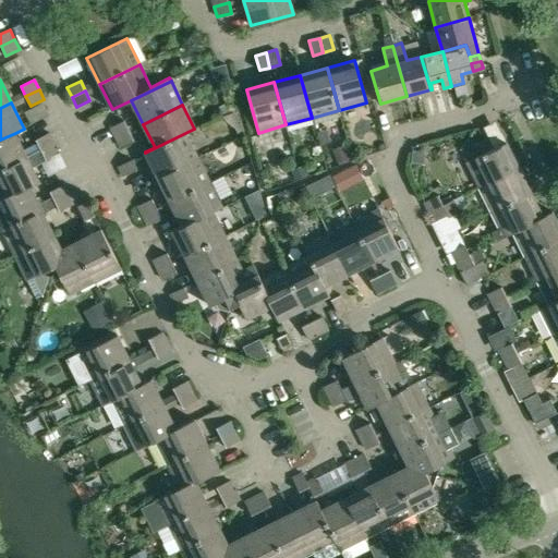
[(123,121),(110,128),(114,137),(129,131),(123,121)]
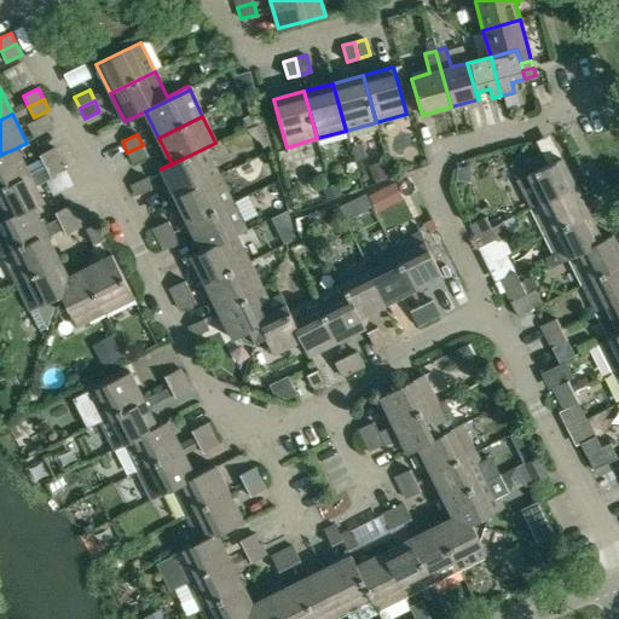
[(174,196),(219,174),(206,149),(217,144),(215,143),(161,169),(174,196)]
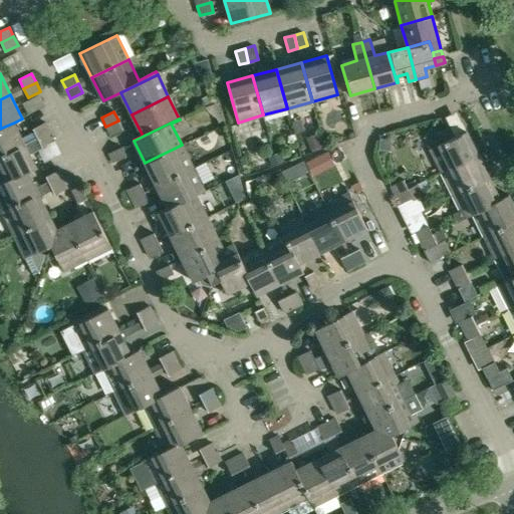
[(122,130),(118,120),(105,126),(110,136),(122,130)]
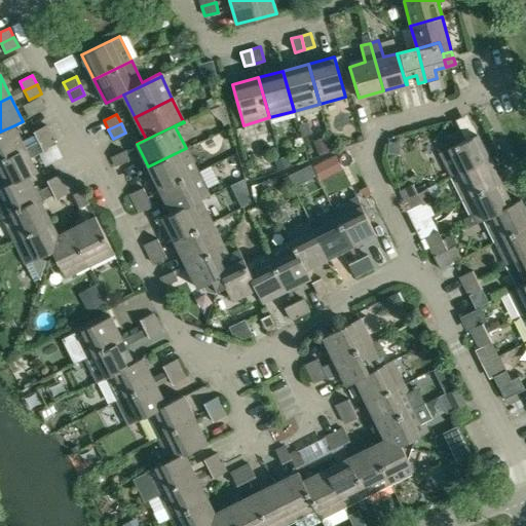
[(14,125),(0,132),(0,159),(25,148),(14,125)]
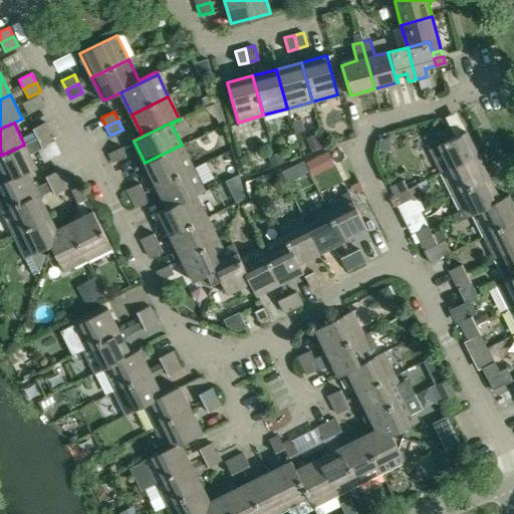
[(37,138),(49,132),(45,122),(33,129),(37,138)]
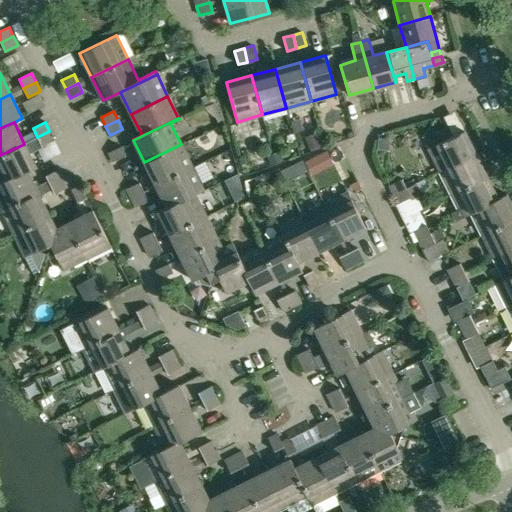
[(428,148),(439,171),(476,153),(464,130),(428,148)]
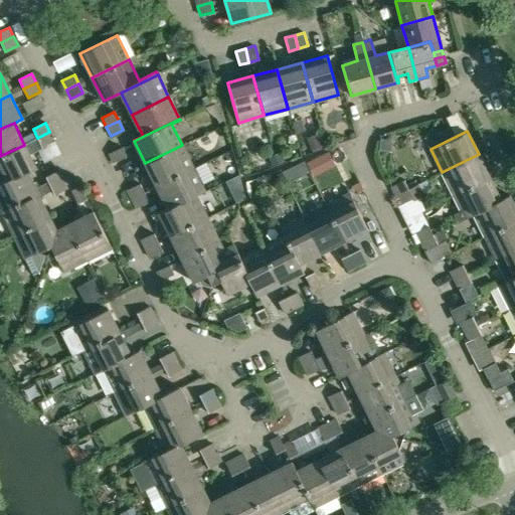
[(49,132),(37,138),(41,147),(54,141),(49,132)]
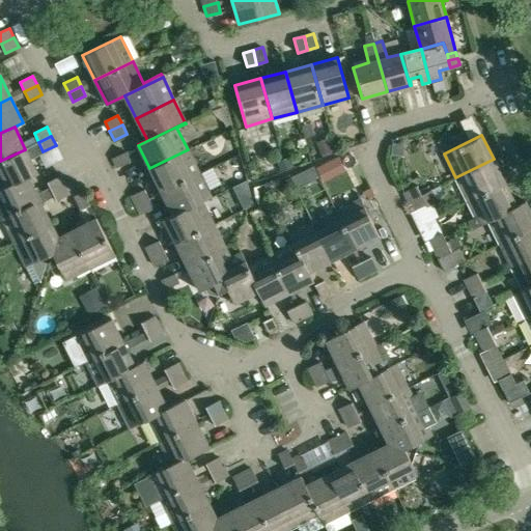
[(0,193),(29,178),(37,174),(25,149),(0,161),(0,193)]
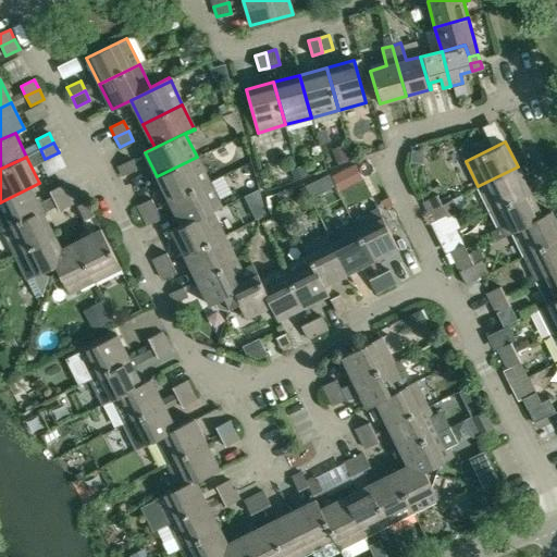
[(197,157),(157,176),(170,202),(209,182),(197,157)]
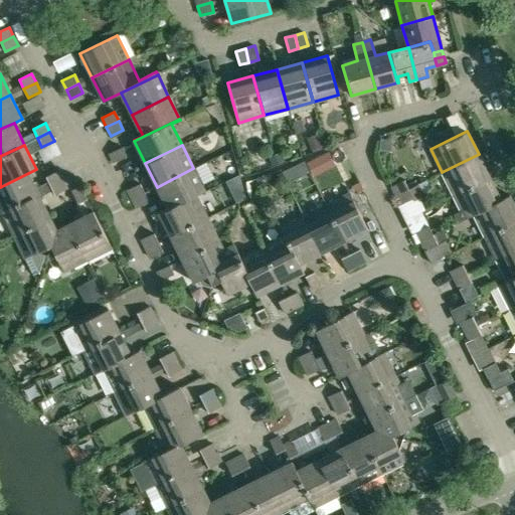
[(121,148),(109,154),(114,163),(126,156),(121,148)]
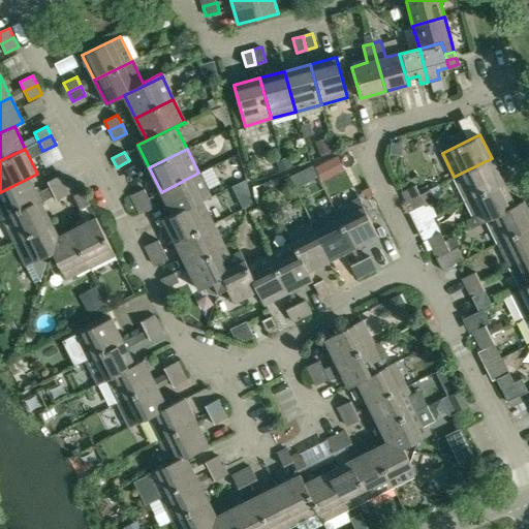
[(503,182),(492,158),(454,177),(462,191),(466,200),(503,182)]
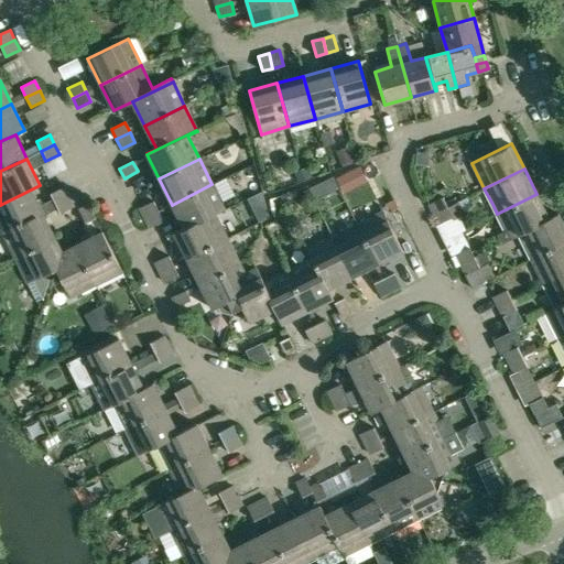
[(353,190),(344,174),(335,179),(343,194),(353,190)]
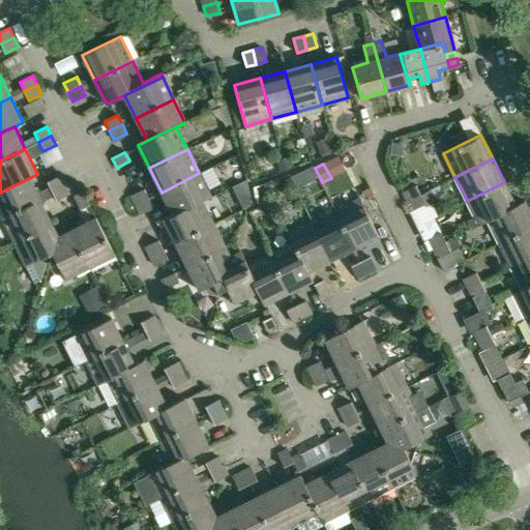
[(210,196),(199,173),(162,193),(173,214),(210,196)]
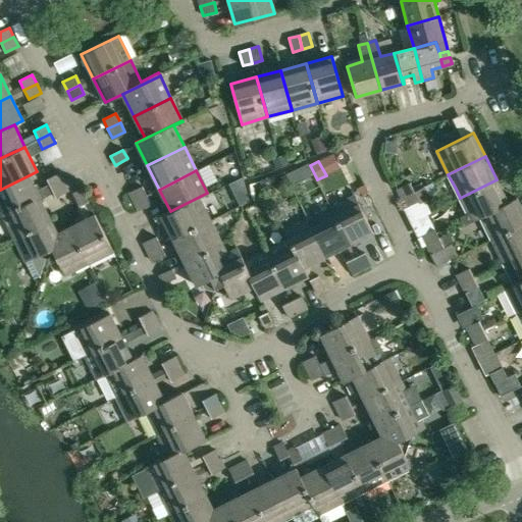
[(63,181),(59,173),(47,179),(51,188),(63,181)]
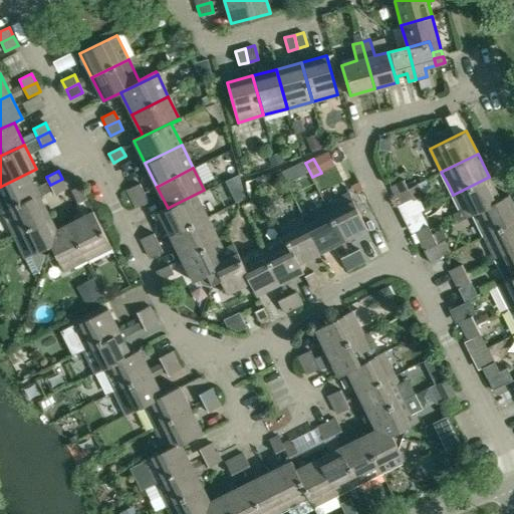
[(0,208),(2,212),(38,194),(28,173),(0,187),(0,208)]
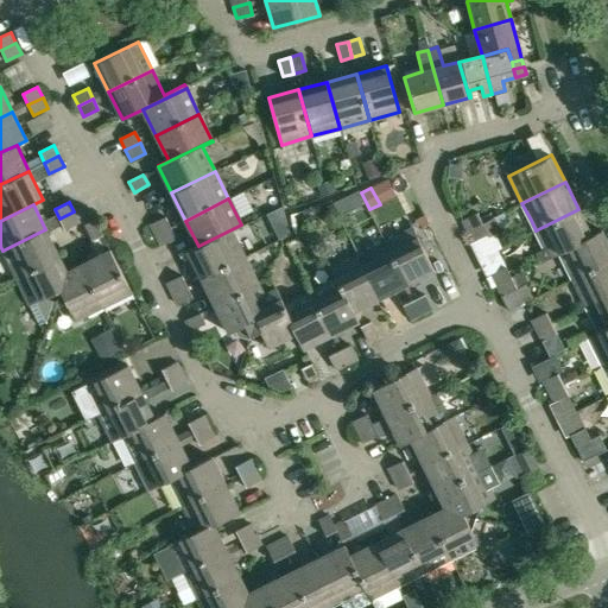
[(591,235),(578,209),(536,230),(549,258),(602,230),(591,235)]
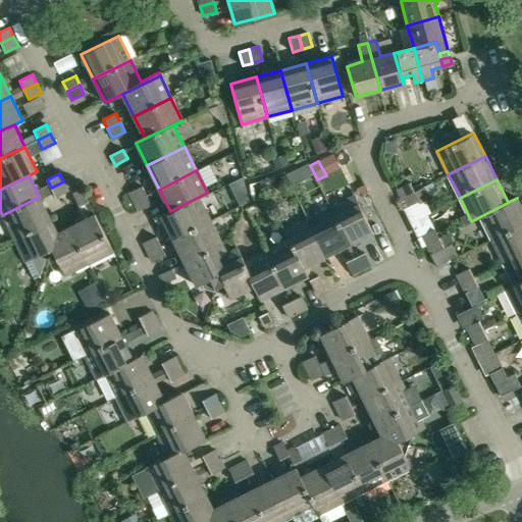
[(63,181),(51,188),(56,198),(68,192),(67,190),(63,181)]
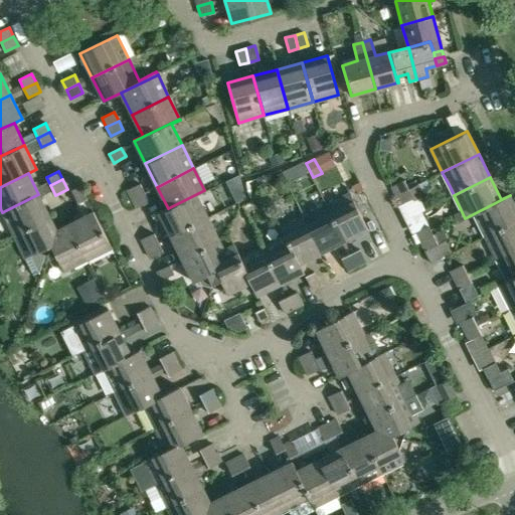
[(404,180),(391,186),(401,204),(413,198),(404,180)]
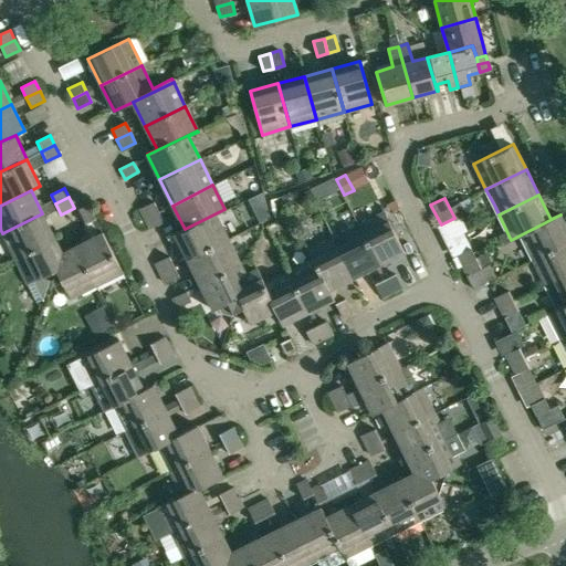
[(145,219),(158,212),(154,202),(139,209),(145,219)]
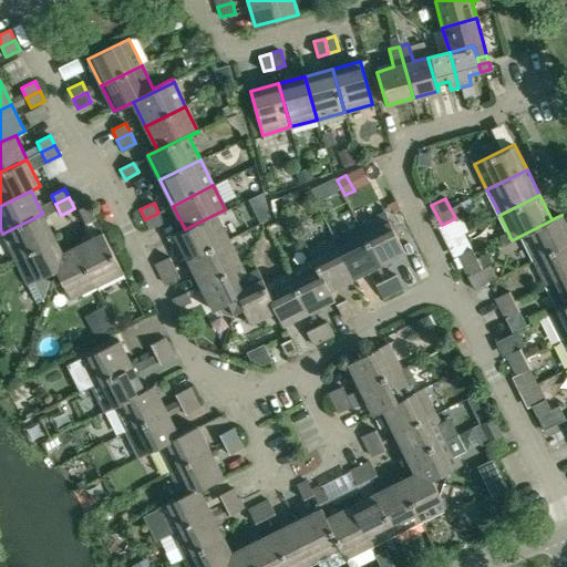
[(95,220),(89,206),(79,210),(85,225),(95,220)]
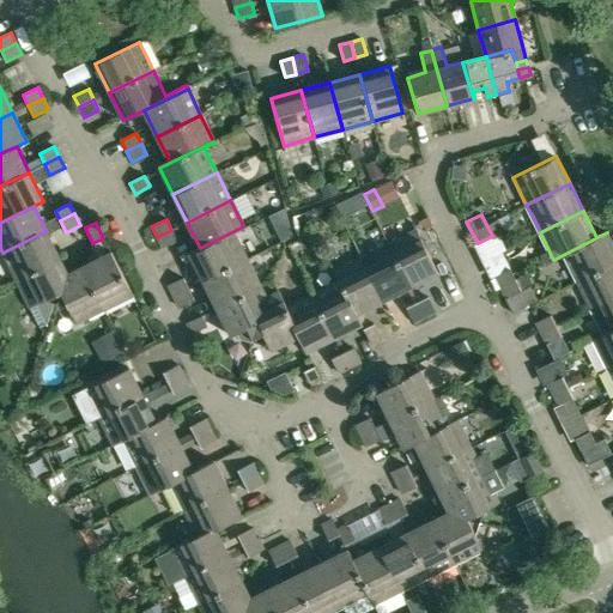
[(243,226),(200,248),(189,254),(204,281),(247,260),(234,234),(244,229),(243,226)]
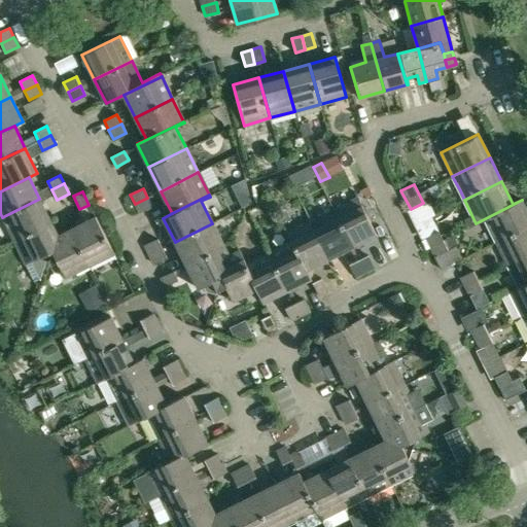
[(147,198),(135,204),(139,213),(152,207),(147,198)]
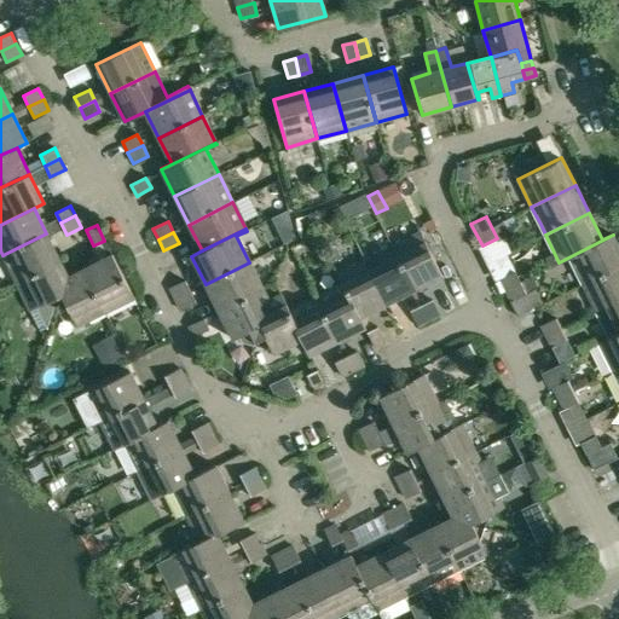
[(392,247),(414,290),(443,277),(421,232),(392,247)]
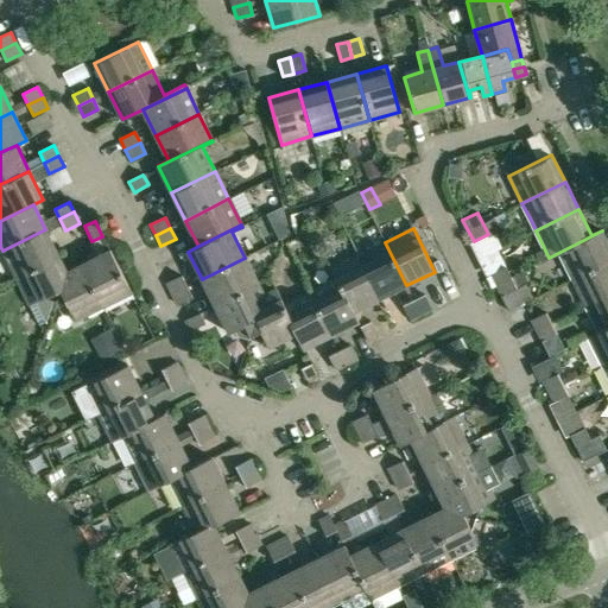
[(2,251),(16,278),(59,257),(45,229),(2,251)]
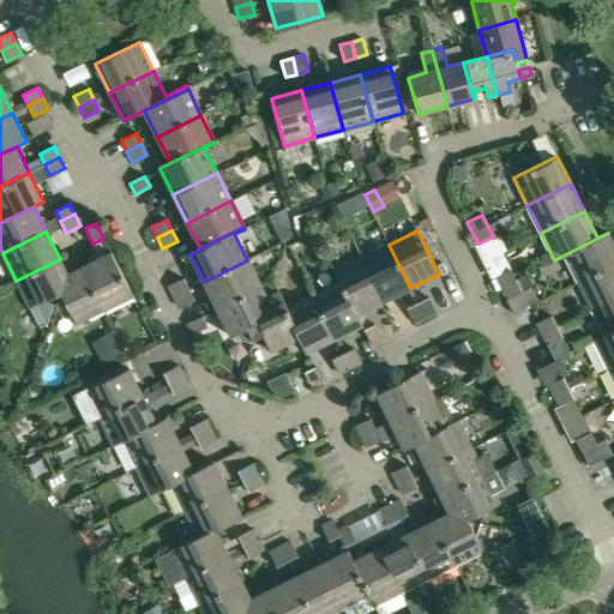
[(613,245),(608,233),(554,260),(554,262),(565,257),(578,282),(613,264),(613,245)]
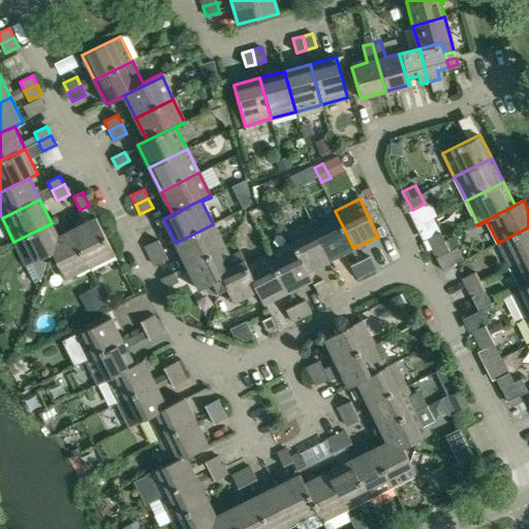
[(312,221),(331,259),(353,248),(335,211),(312,221)]
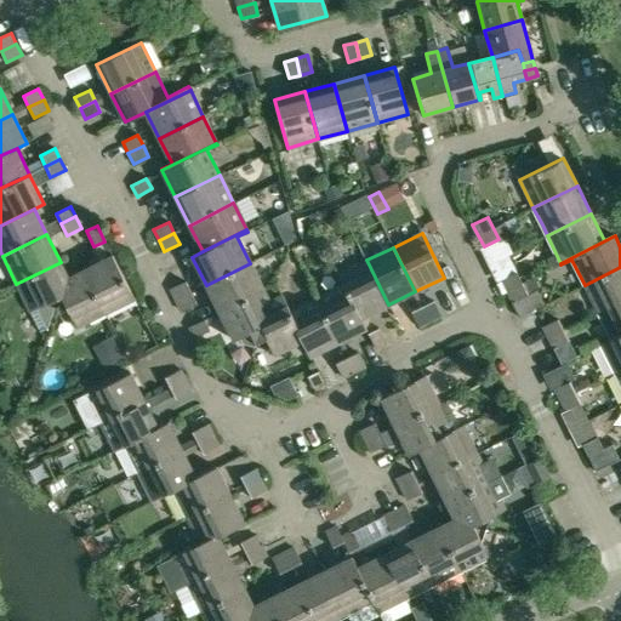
[(113,256),(84,271),(104,314),(135,300),(113,256)]
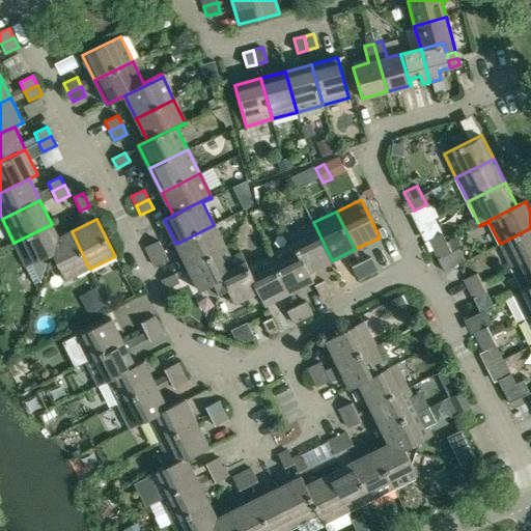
[(290,234),(312,281),(313,281),(309,272),(332,260),(313,222),(290,234)]
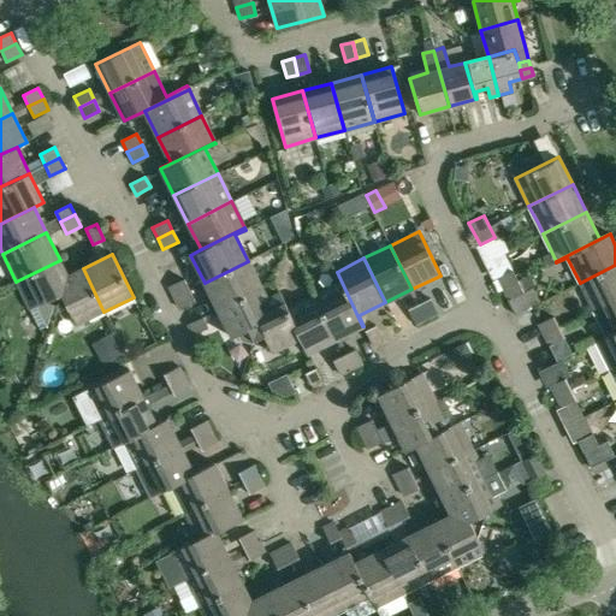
[(49,326),(57,307),(66,277),(61,276),(59,270),(63,267),(60,260),(16,282),(40,331),(49,326)]
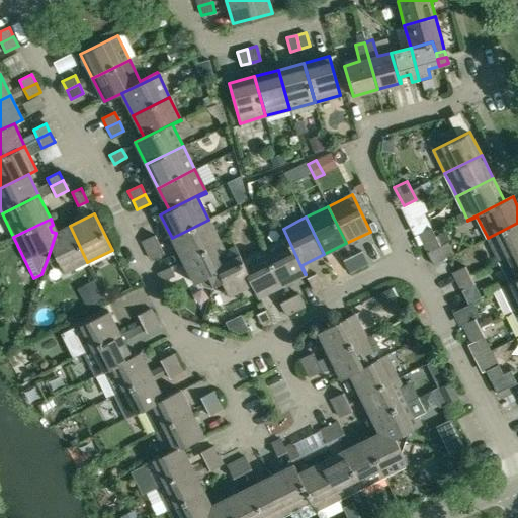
[(208,220),(172,238),(183,260),(220,242),(208,220)]
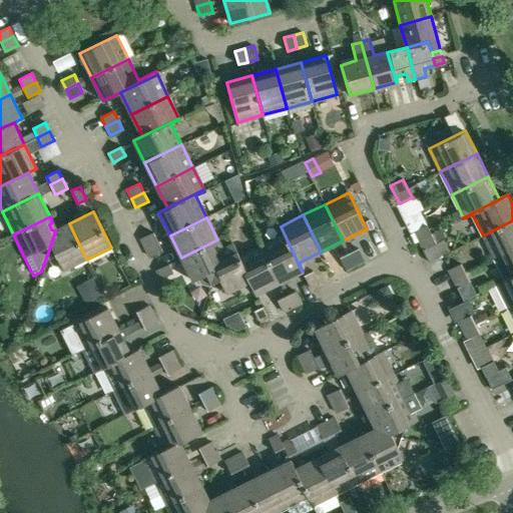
[(512,248),(512,220),(483,235),(494,259),(512,248)]
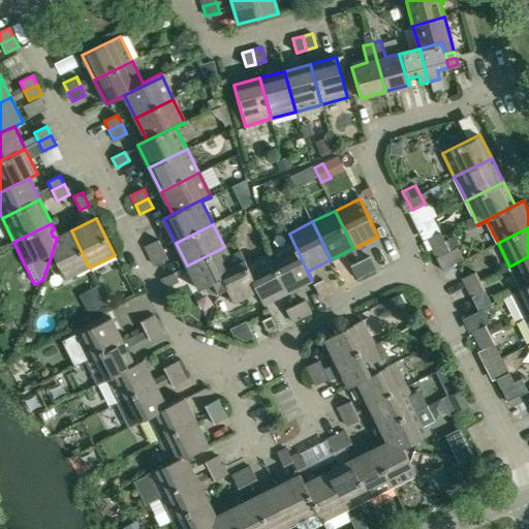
[(57,238),(49,263),(59,267),(65,279),(89,268),(71,230),(65,232),(67,237),(62,240),(57,238)]
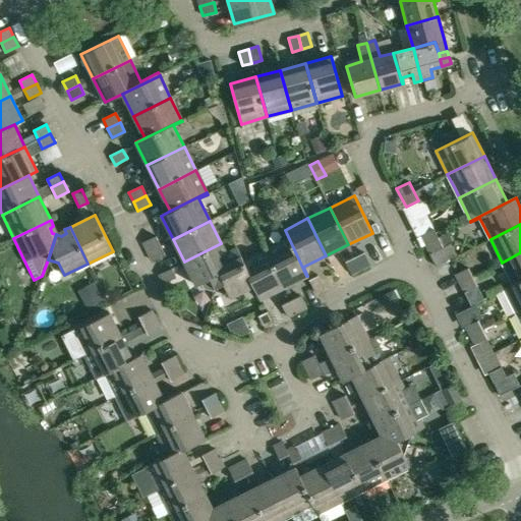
[(425,244),(438,238),(433,229),(420,235),(425,244)]
